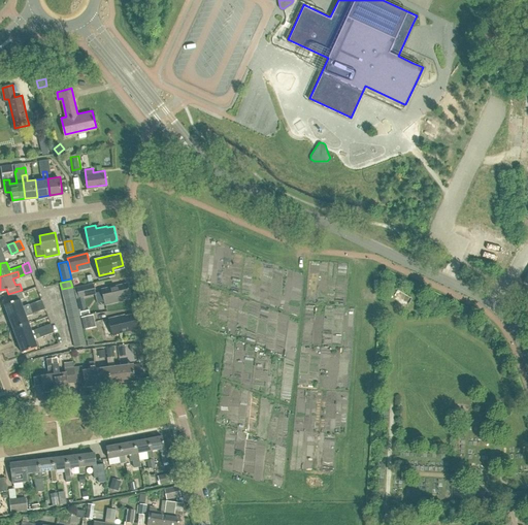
[(84,296),(97,293),(95,282),(77,286),(79,297),(84,296)]
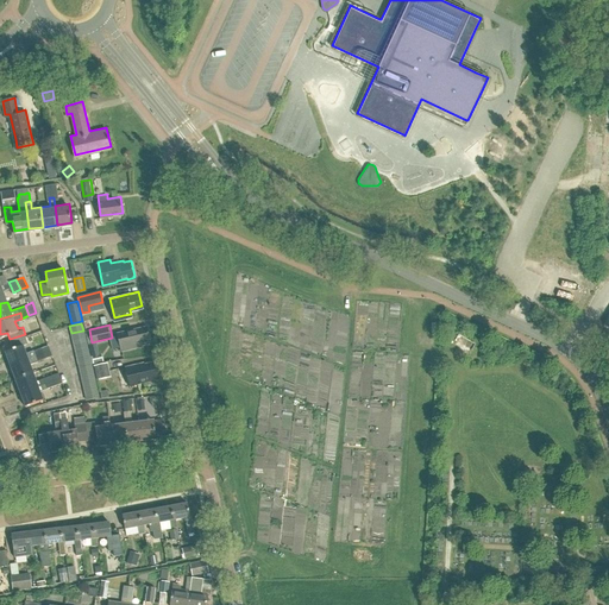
[(120,348),(142,344),(140,341),(150,339),(146,325),(117,331),(120,348)]
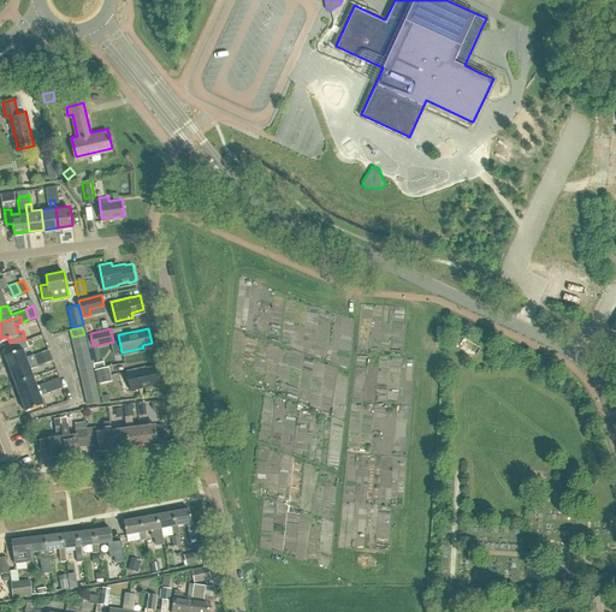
[(73,344),(86,342),(84,334),(72,337),(73,344)]
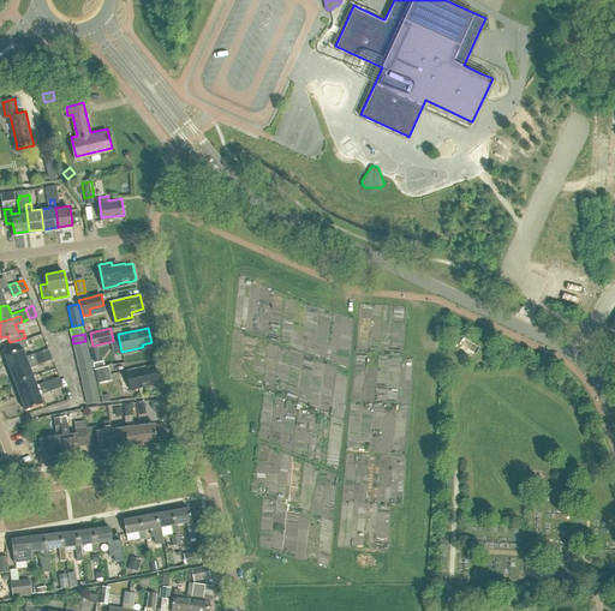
[(13,349),(5,352),(10,366),(35,357),(37,363),(45,360),(41,349),(27,355),(24,348),(23,346),(28,343),(25,339),(25,337),(10,342),(13,349)]
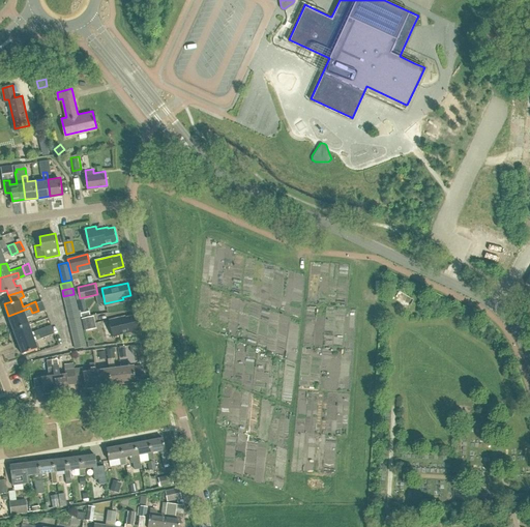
[(65,302),(76,300),(74,294),(63,296),(65,302)]
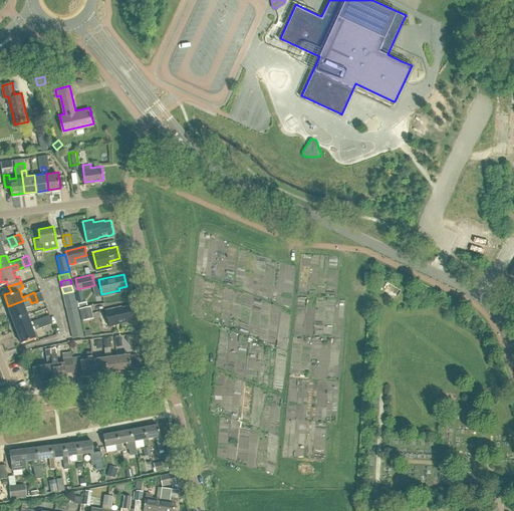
[(81,288),(75,289),(79,306),(87,304),(86,297),(83,297),(81,288)]
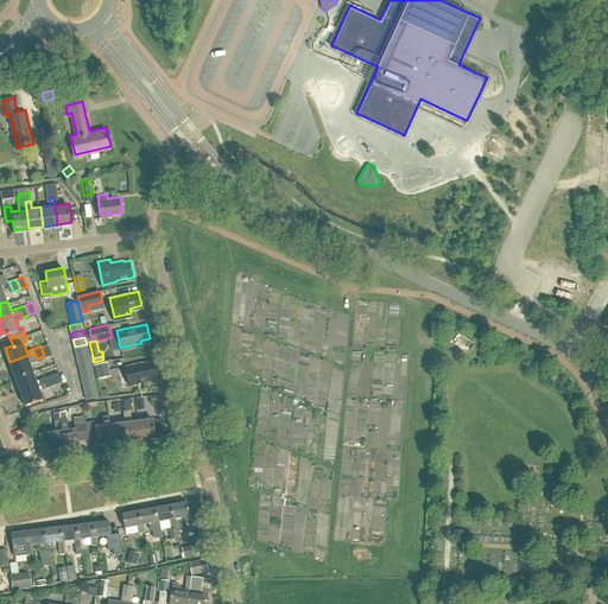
[(40,345),(44,356),(52,353),(49,343),(40,345)]
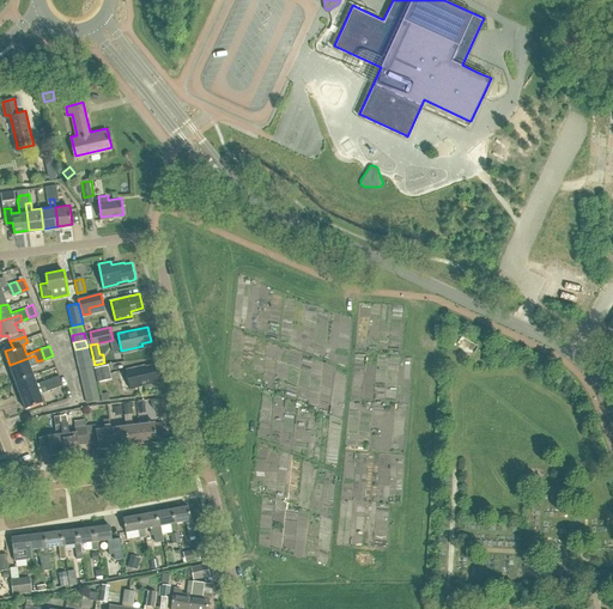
[(77,358),(89,354),(87,347),(76,349),(77,358)]
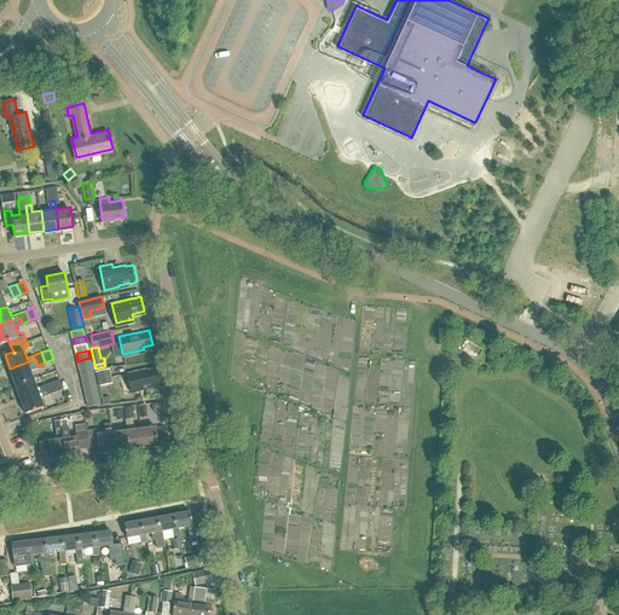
[(79,369),(91,365),(90,358),(77,361),(79,369)]
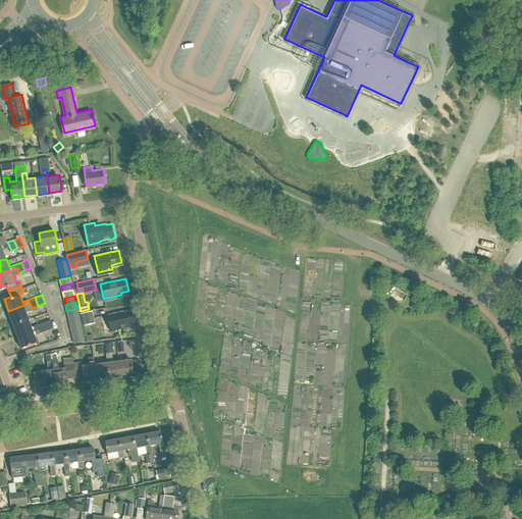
[(8,311),(12,323),(28,317),(25,310),(32,308),(30,303),(8,311)]
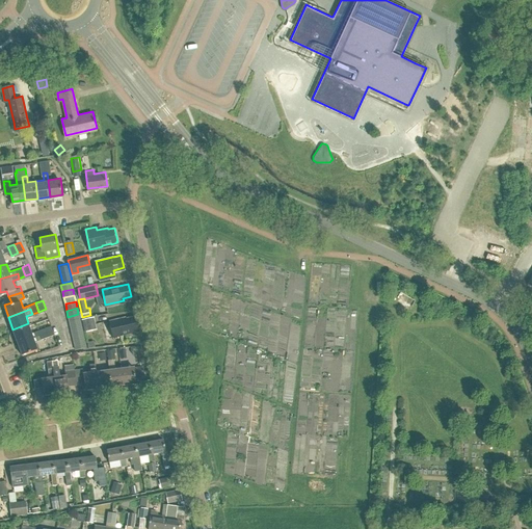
[(70,322),(80,320),(78,314),(68,317),(70,322)]
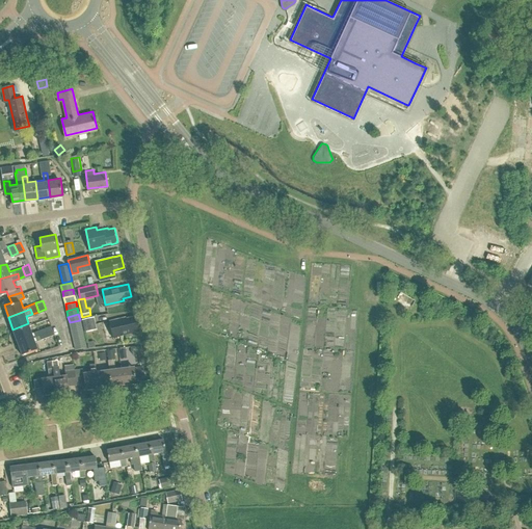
[(138,329),(135,314),(124,317),(123,316),(109,319),(112,335),(138,329)]
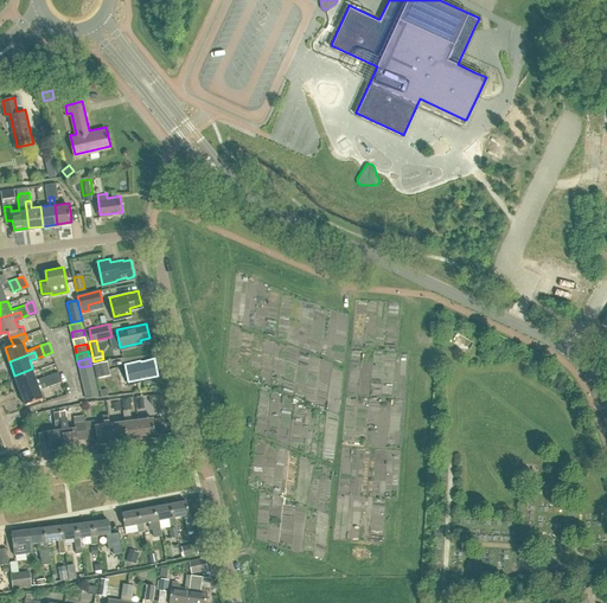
[(96,376),(108,373),(106,360),(94,363),(96,376)]
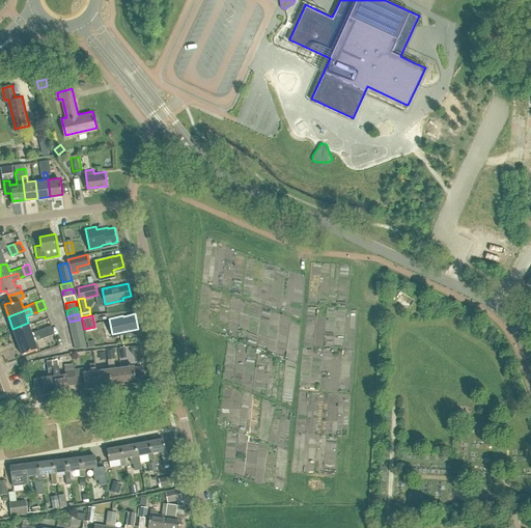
[(71,329),(81,326),(80,320),(70,322),(71,329)]
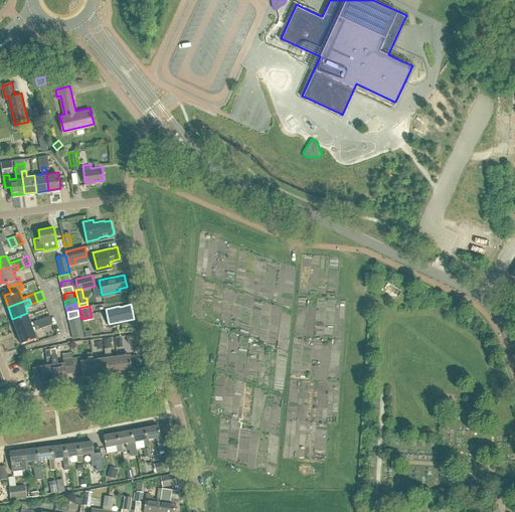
[(12,319),(16,330),(38,322),(37,319),(30,321),(27,313),(12,319)]
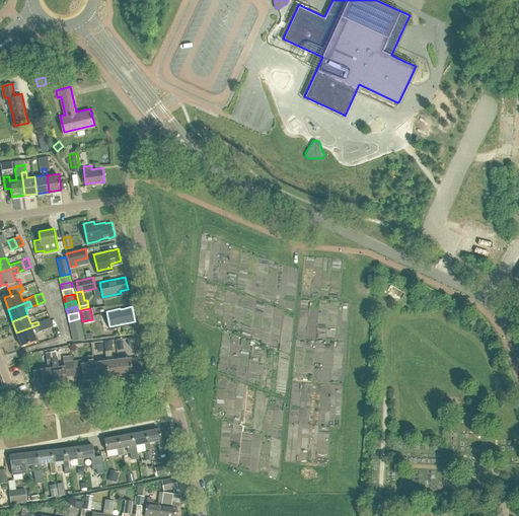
[(50,316),(44,319),(47,327),(53,325),(54,325),(52,319),(51,316),(50,316)]
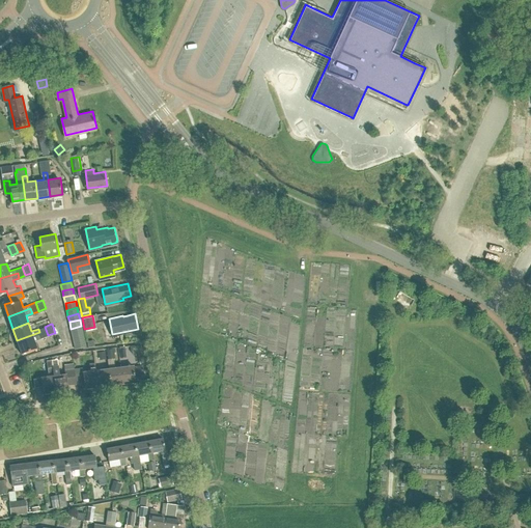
[(73,334),(83,332),(81,326),(71,329),(73,334)]
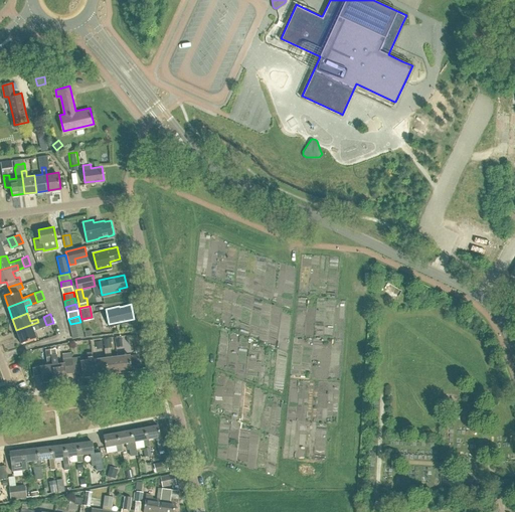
[(38,322),(16,330),(21,342),(36,336),(34,330),(40,328),(46,325),(43,317),(37,319),(38,322)]
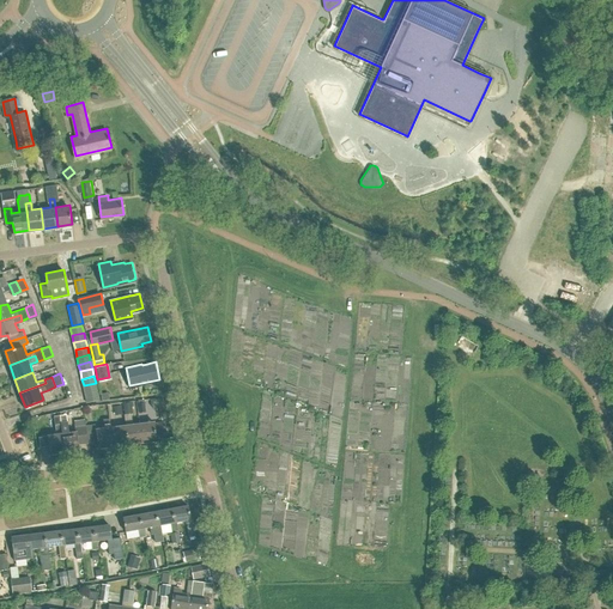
[(85,393),(97,390),(97,389),(96,383),(84,385),(84,389),(85,393)]
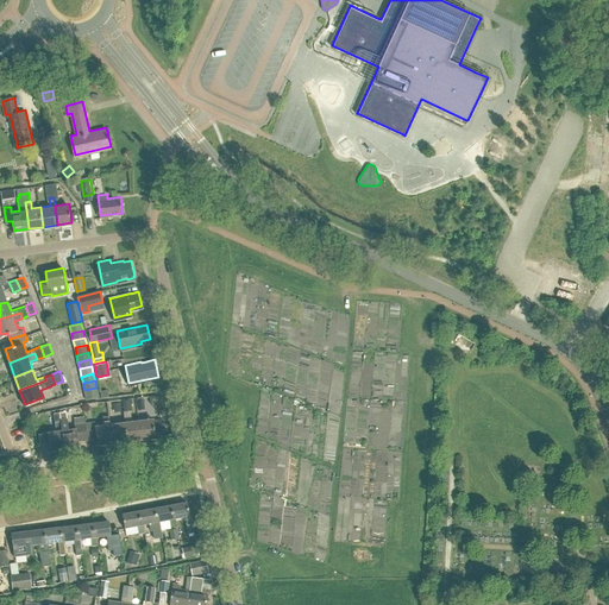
[(96,388),(85,390),(87,398),(99,395),(96,388)]
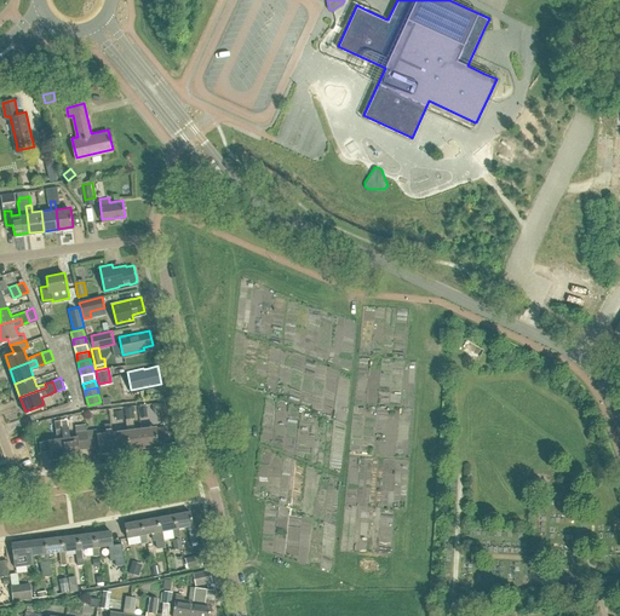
[(288,410),(286,422),(297,425),(296,433),(308,437),(313,415),(288,410)]
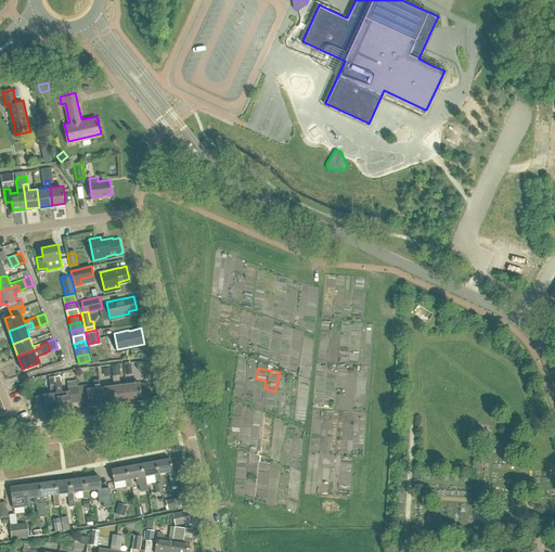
[(56,384),(59,409),(73,407),(72,400),(80,399),(78,384),(68,385),(69,389),(63,390),(61,374),(55,375),(56,384)]
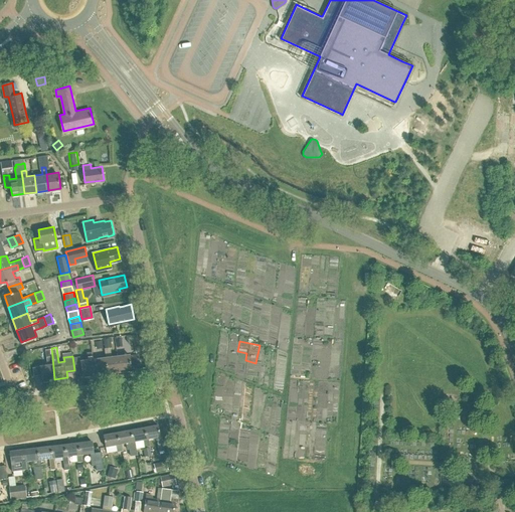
[(80,355),(72,356),(74,370),(82,369),(83,375),(96,374),(94,356),(93,356),(93,351),(87,351),(88,359),(81,360),(80,355)]
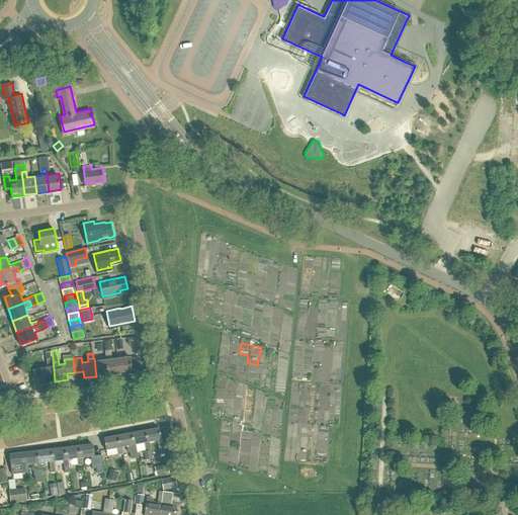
[(118,355),(120,373),(133,372),(131,356),(122,357),(122,354),(118,355)]
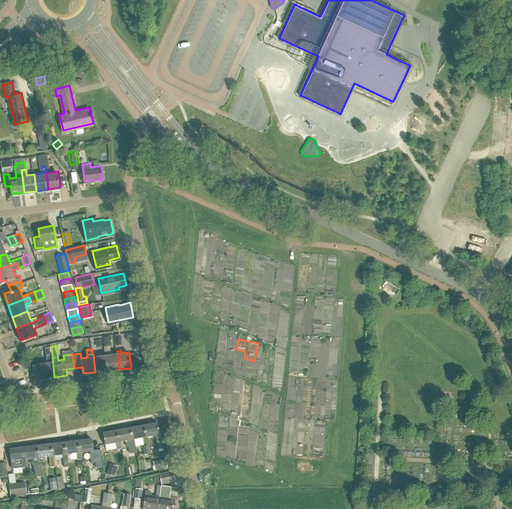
[(107,370),(119,369),(117,351),(111,352),(112,354),(105,355),(107,370)]
